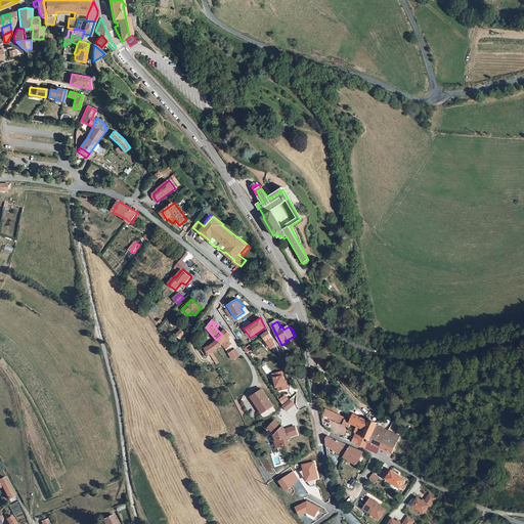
[(216,340),(217,341),(222,345),(223,345),(229,339),(231,336),(226,331),(222,335),(216,340)]
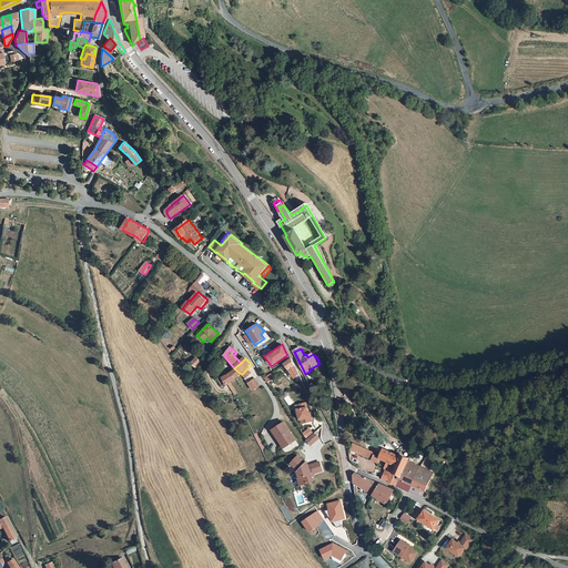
[(304,379),(294,361),(287,365),(300,382),(304,379)]
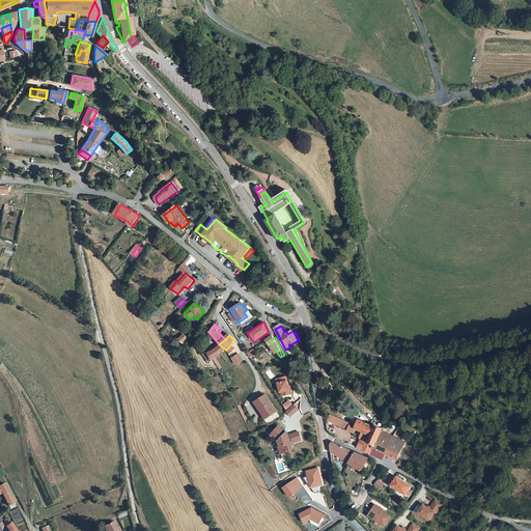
[(233,344),(232,343),(226,350),(230,354),(234,350),(231,346),(233,344)]
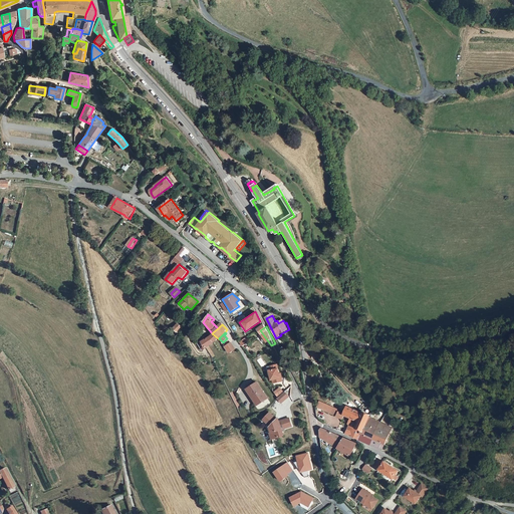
[(202,342),(206,348),(213,343),(218,338),(213,334),(210,337),(202,342)]
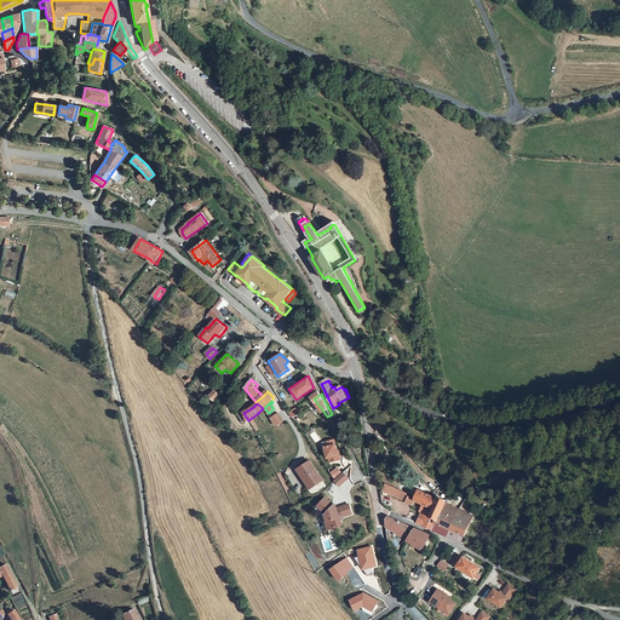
[(244,413),(242,412),(239,414),(245,423),(248,420),(244,413)]
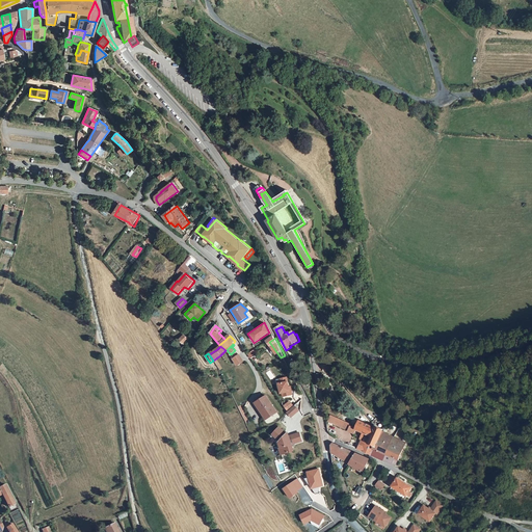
[(240,355),(234,360),(238,366),(244,362),(240,355)]
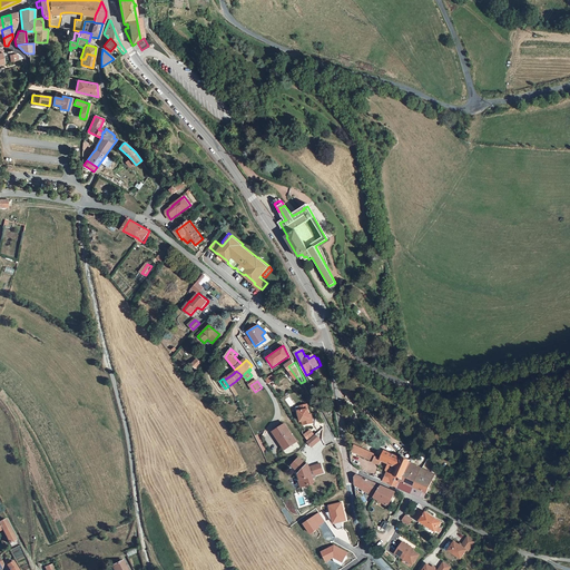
[(307,404),(300,405),(300,410),(296,411),(300,422),(302,422),(302,425),(314,423),(312,413),(310,413),(307,404)]
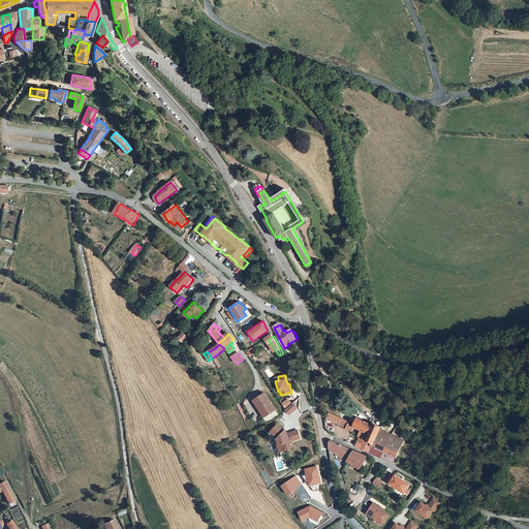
[(266,394),(254,402),(260,409),(263,407),(270,415),(277,410),(266,394)]
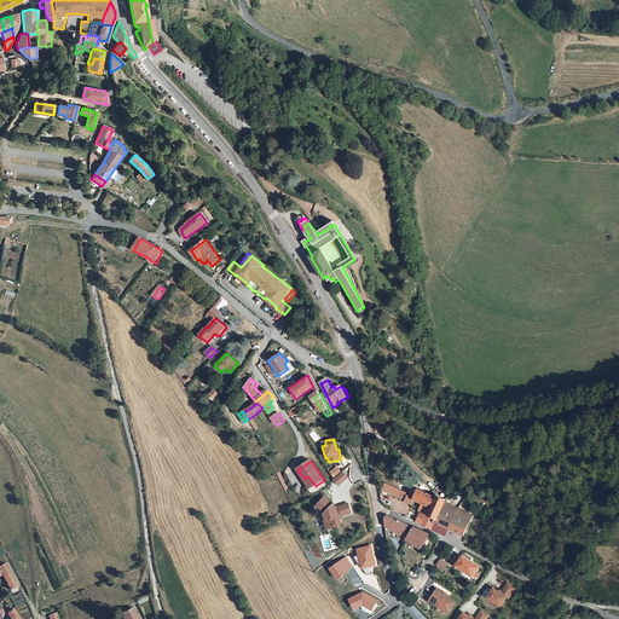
[(337,466),(330,472),(336,478),(342,472),(337,466)]
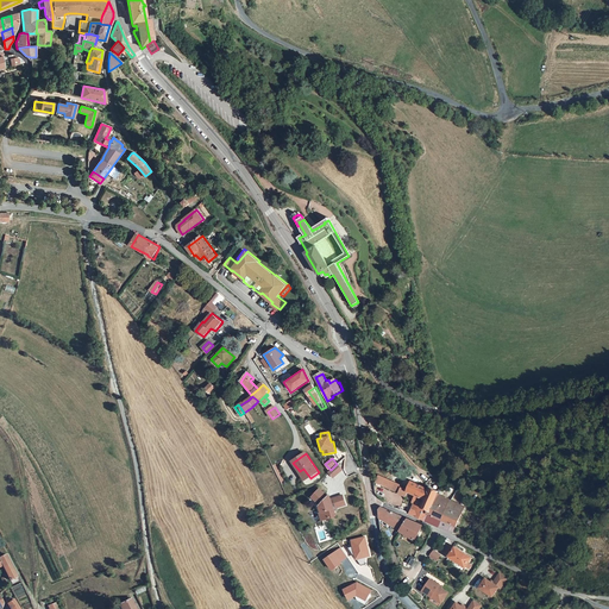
[(344,471),(339,466),(331,472),(336,478),(344,471)]
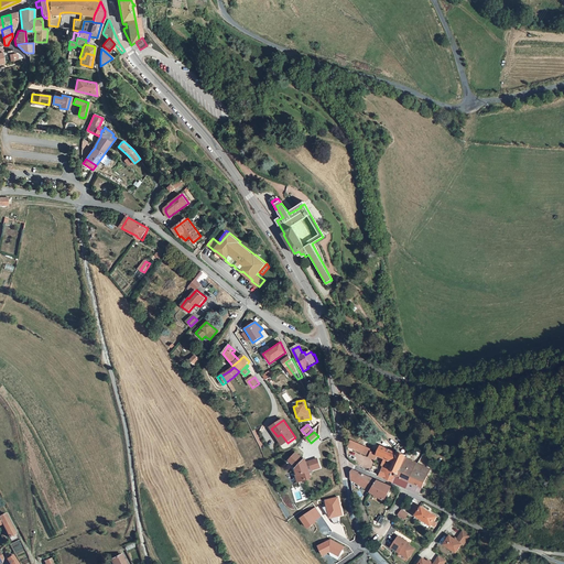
[(281,434),(278,436),(283,445),(288,443),(281,434)]
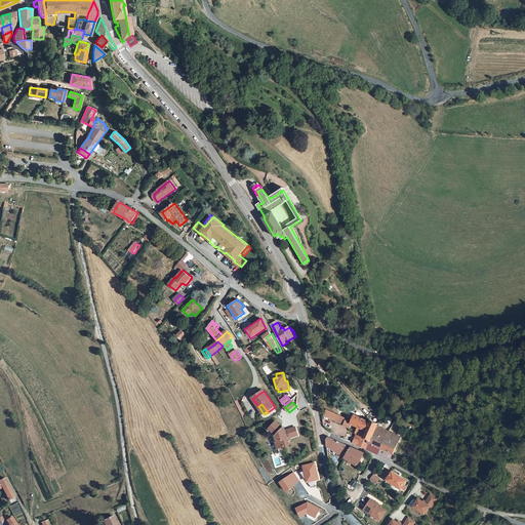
[(353,423),(347,420),(348,419),(337,415),(334,422),(345,427),(350,429),(351,430),(353,425),(359,428),(363,429),(366,420),(356,415),(353,423)]
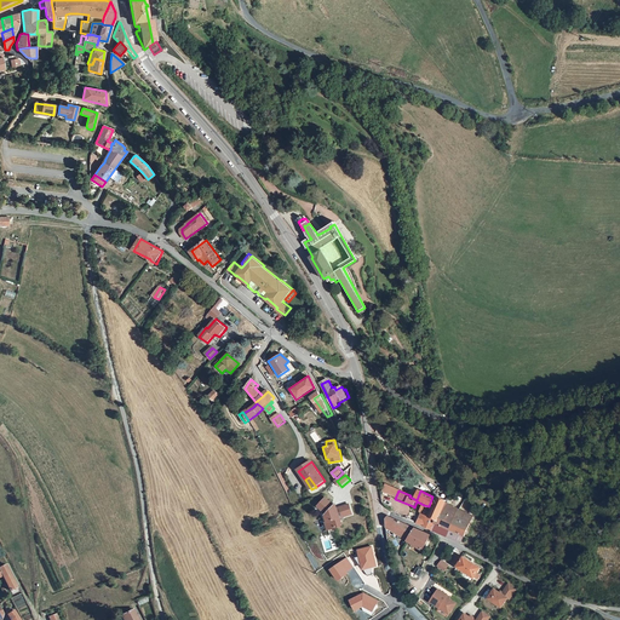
[(424,505),(420,512),(423,514),(438,521),(446,503),(447,501),(440,498),(438,500),(432,497),(429,506),(424,505)]
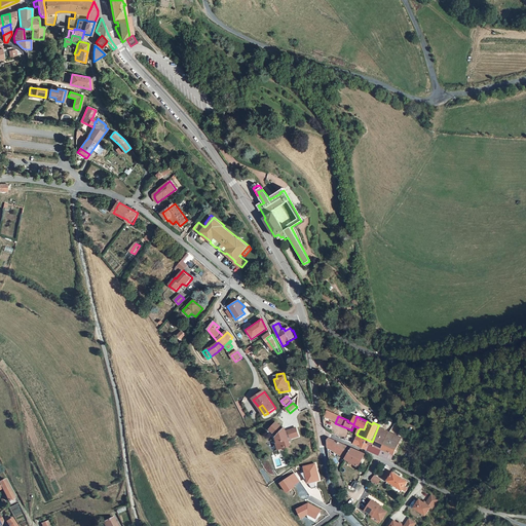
[(278,423),(271,430),(279,437),(280,439),(278,439),(280,443),(283,443),(285,448),(293,445),(292,442),(290,436),(292,435),(293,438),(294,438),(301,436),(298,427),(288,431),(286,433),(284,430),(286,429),(278,423)]
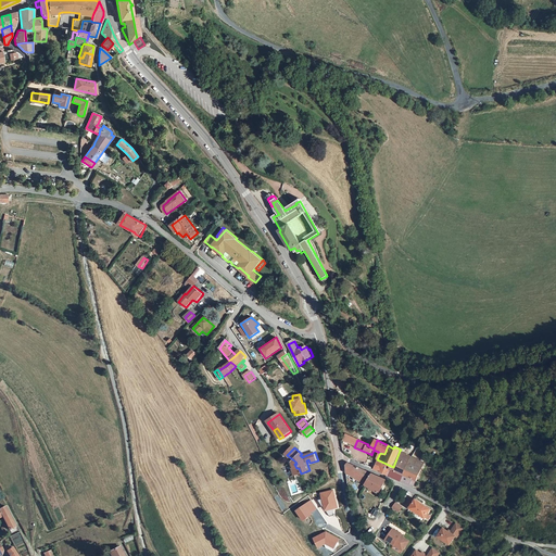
[(402,482),(413,457),(400,451),(393,467),(389,477),(402,482)]
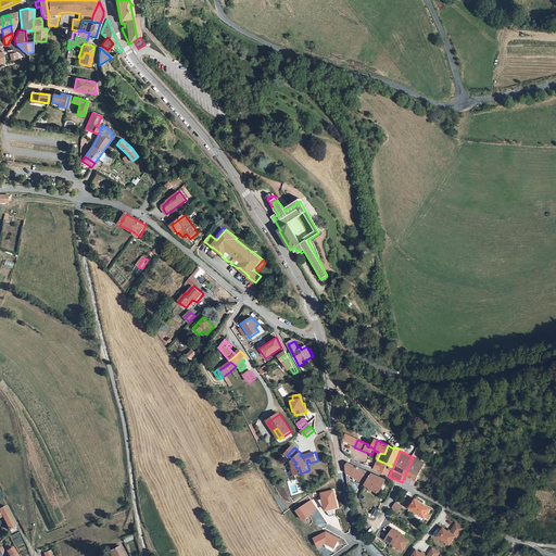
[(414,488),(426,463),(413,457),(402,482),(414,488)]
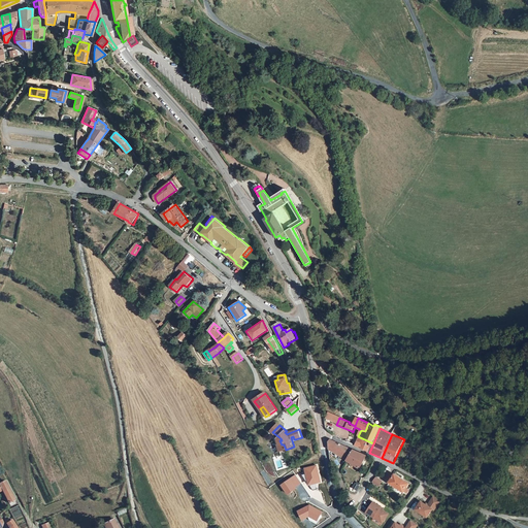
[(355,447),(369,453),(373,443),(360,437),(355,447)]
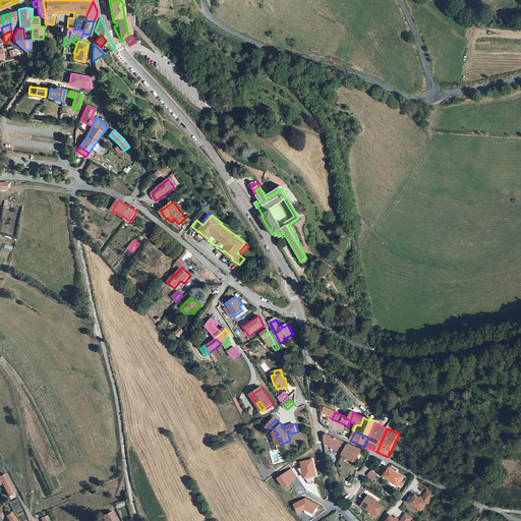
[(355,462),(362,450),(348,443),(334,436),(333,436),(331,435),(330,435),(329,435),(327,435),(327,436),(326,438),(326,440),(326,442),(326,444),(355,462)]
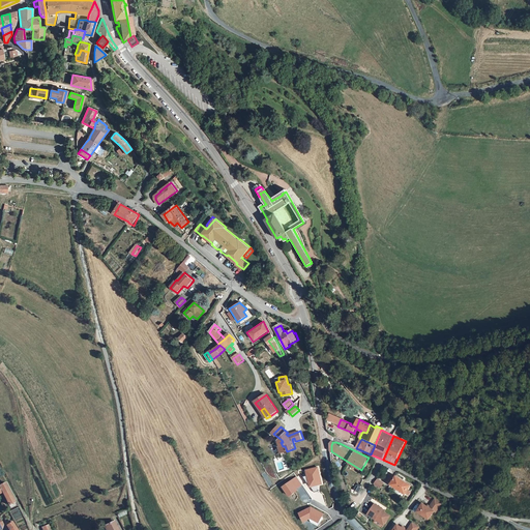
[(407,495),(412,486),(396,475),(395,476),(392,474),(388,481),(391,483),(391,484),(407,495)]
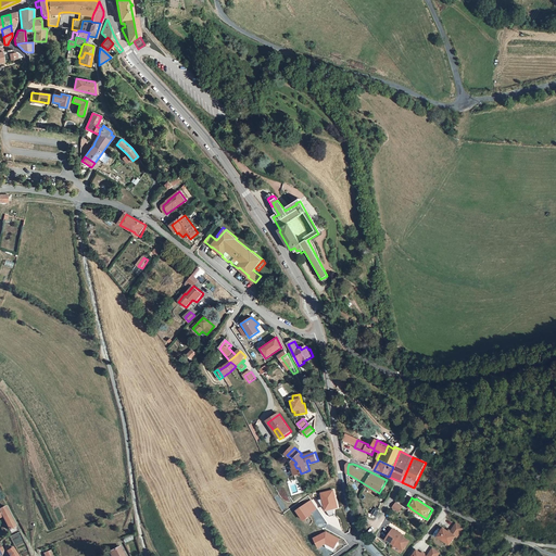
[(9,530),(15,527),(5,506),(0,508),(0,510),(2,516),(9,530)]
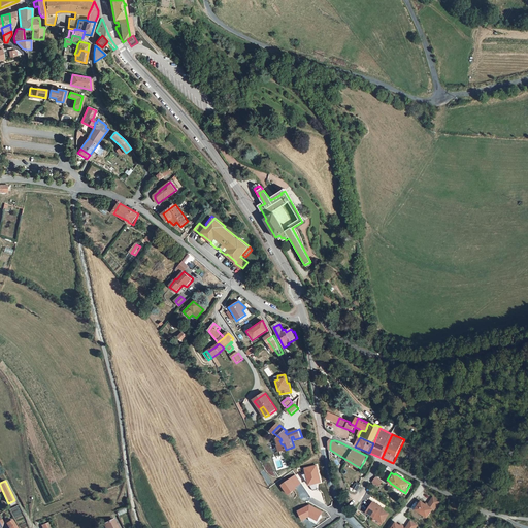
[(428,504),(423,501),(418,509),(429,517),(434,508),(435,509),(441,501),(434,497),(430,503),(429,505),(428,504)]
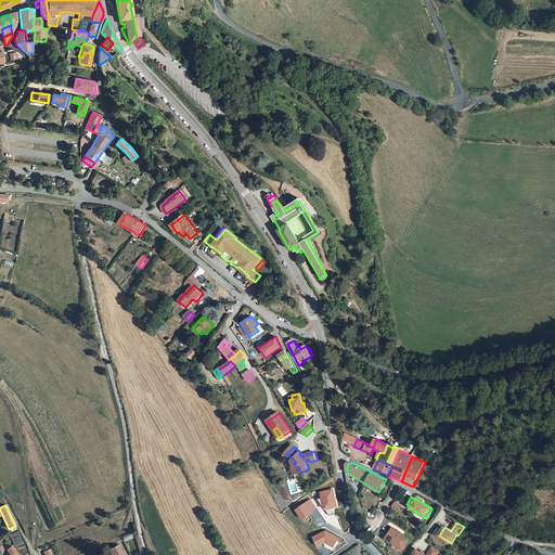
[(402,533),(394,528),(387,539),(404,550),(410,540),(404,537),(401,534),(402,533)]
